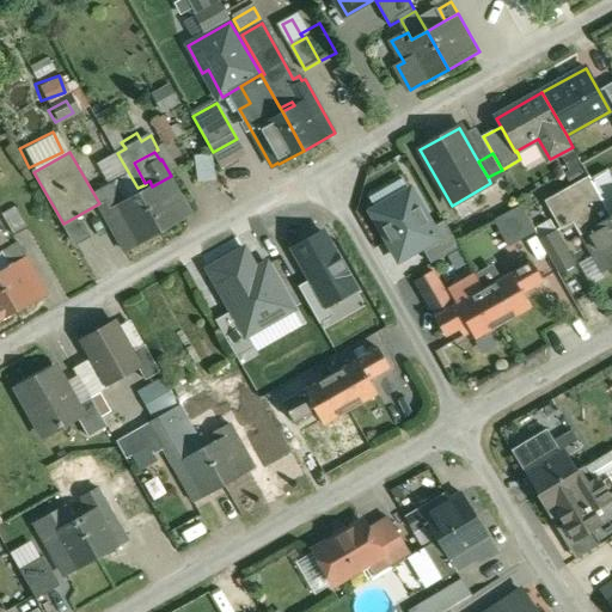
[(191,179),(209,178),(208,154),(190,154),(191,179)]
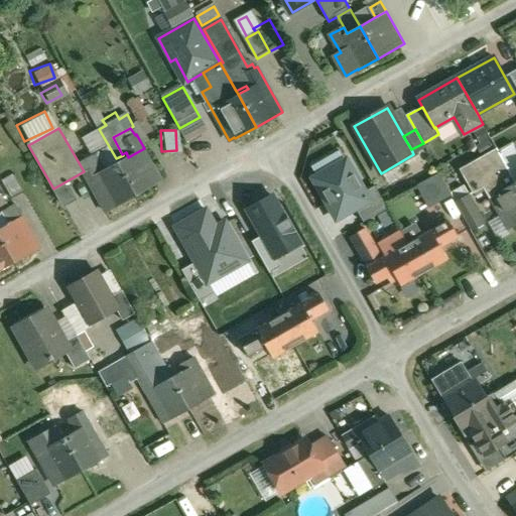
[(515,147),(513,143),(499,151),(510,172),(515,181),(515,147)]
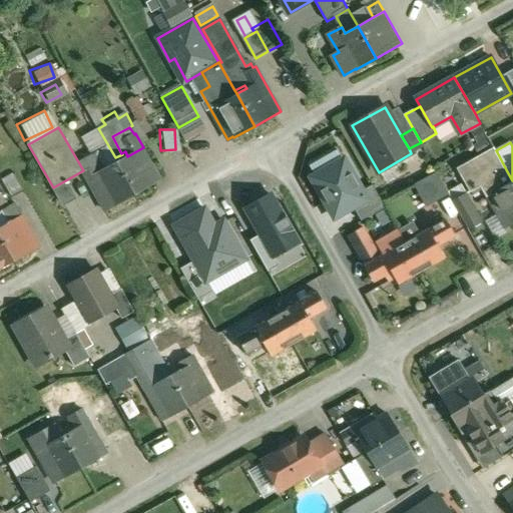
[(127,156),(117,161),(135,193),(156,182),(147,167),(153,164),(143,147),(127,156)]
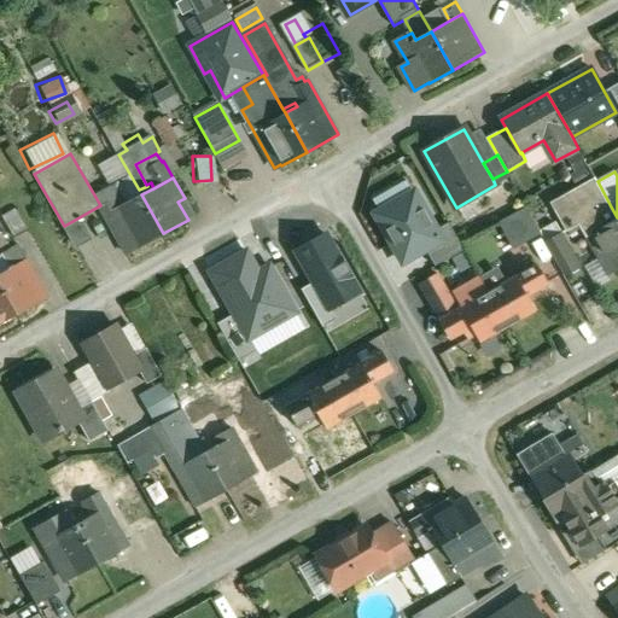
[(595,179),(552,204),(567,232),(581,225),(588,238),(607,226),(600,213),(611,207),(598,181),(595,179)]
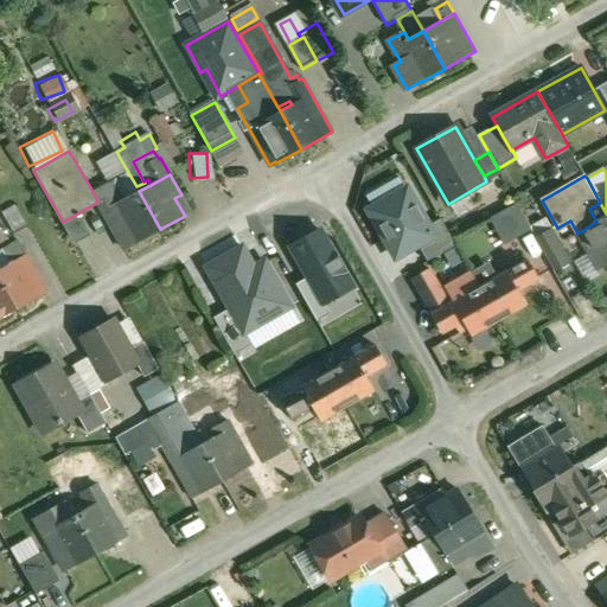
[(139,191),(127,198),(116,180),(97,191),(119,228),(115,230),(126,249),(160,229),(139,191)]
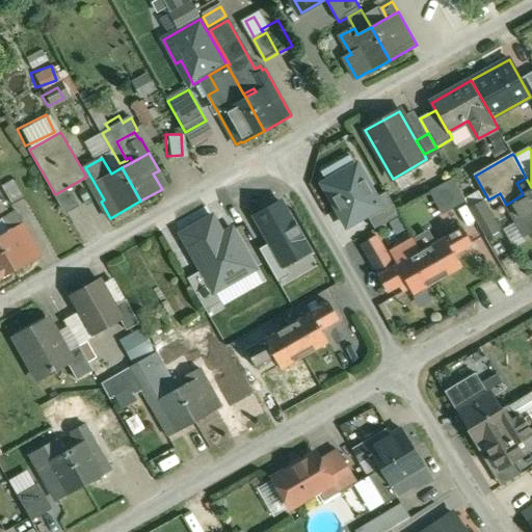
[(356,165),(323,184),(346,227),(366,215),(380,207),(375,197),(356,165)]
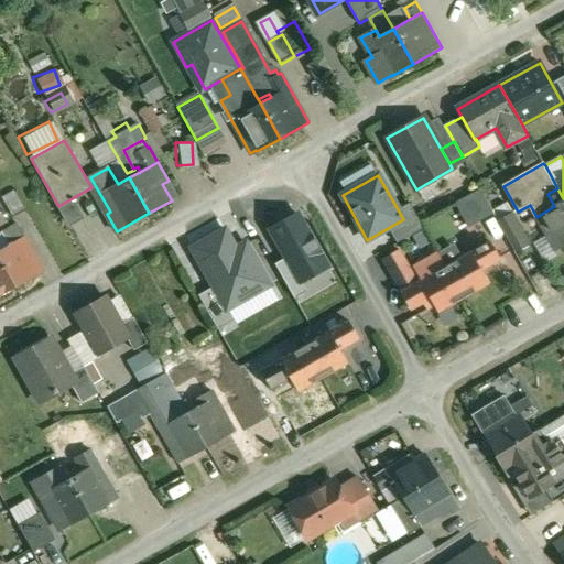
[(28,212),(17,192),(6,198),(15,217),(28,212)]
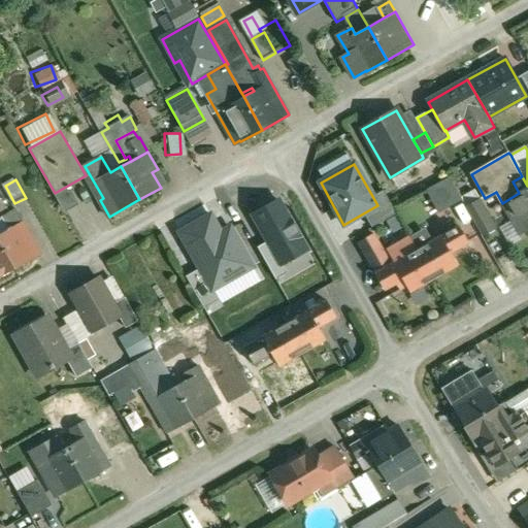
[(446,179),(428,190),(439,212),(458,202),(446,179)]
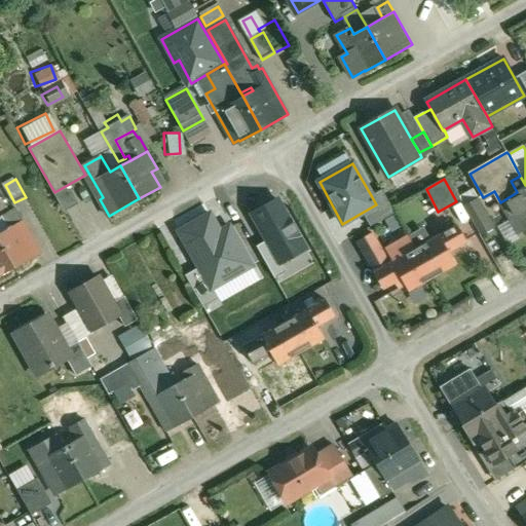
[(525,230),(525,187),(517,192),(500,202),(519,235),(525,230)]
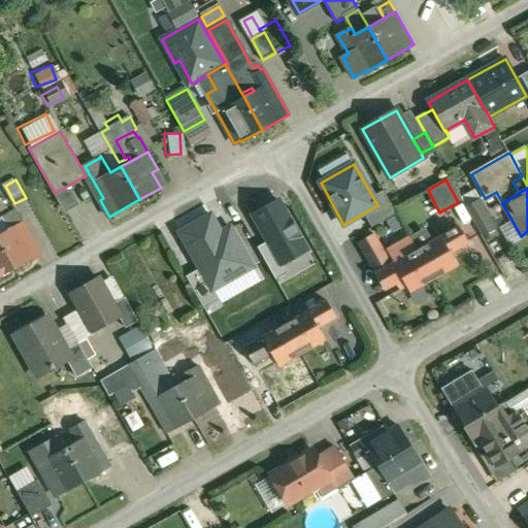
[(56,208),(71,202),(66,189),(51,195),(56,208)]
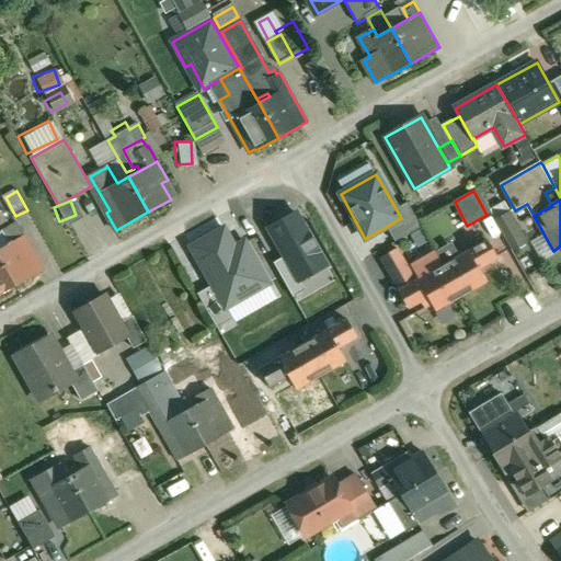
[(407,203),(396,208),(401,218),(386,227),(395,242),(421,227),(407,203)]
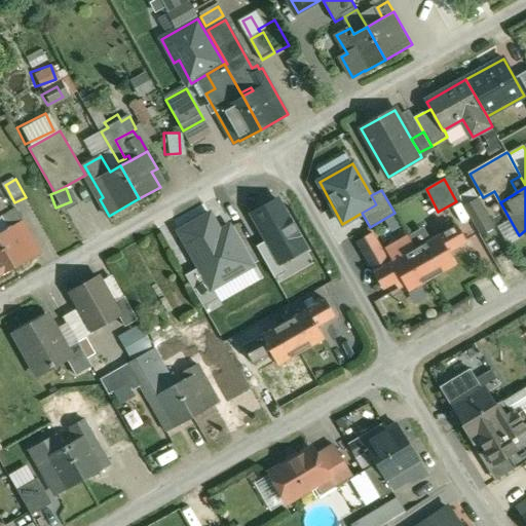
[(277,199),(252,214),(267,240),(279,263),(280,262),(305,249),(277,199)]
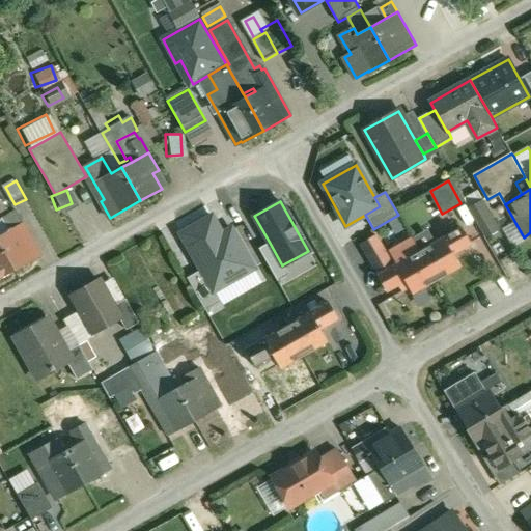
[(482,201),(470,208),(476,220),(488,213),(482,201)]
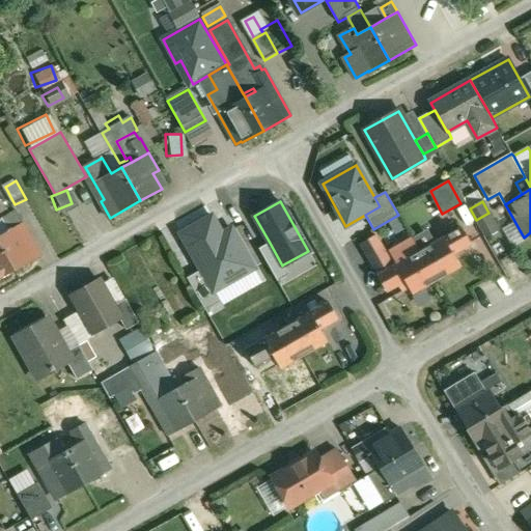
[(0,225),(18,219),(14,210),(0,214),(0,225)]
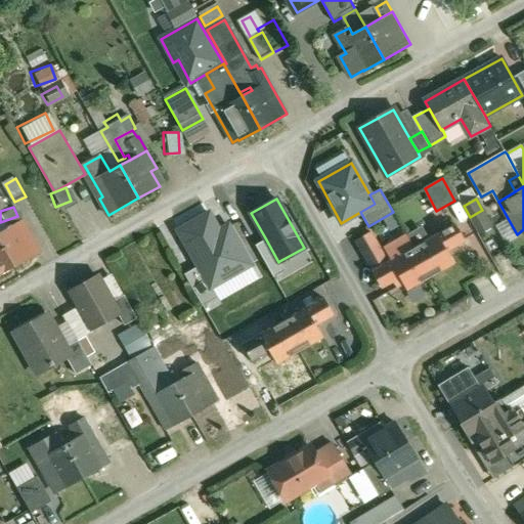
[(491,226),(482,210),(470,217),(479,232),(491,226)]
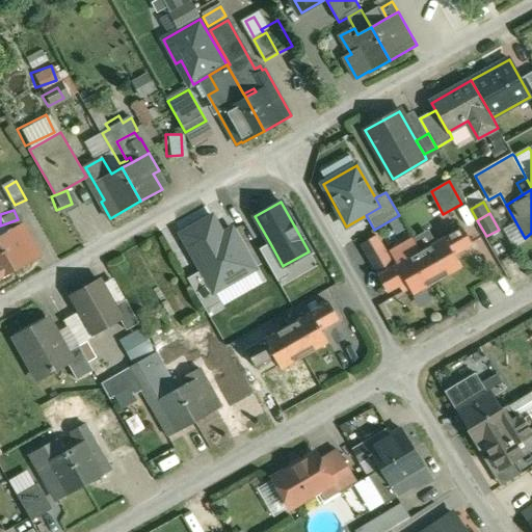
[(212,216),(181,234),(202,270),(213,292),(215,291),(254,269),(232,230),(222,235),(212,216)]
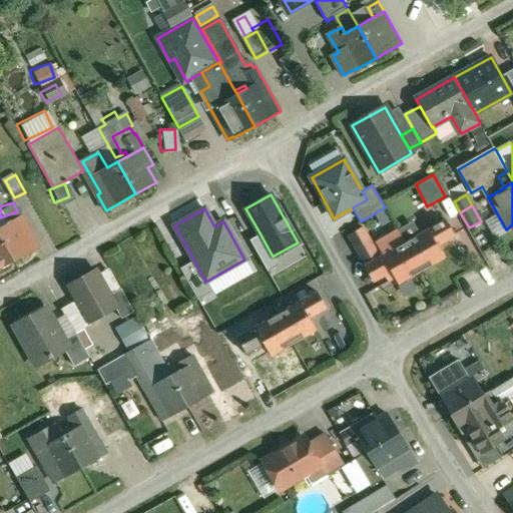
[(24,215),(0,228),(0,233),(16,262),(42,246),(24,215)]
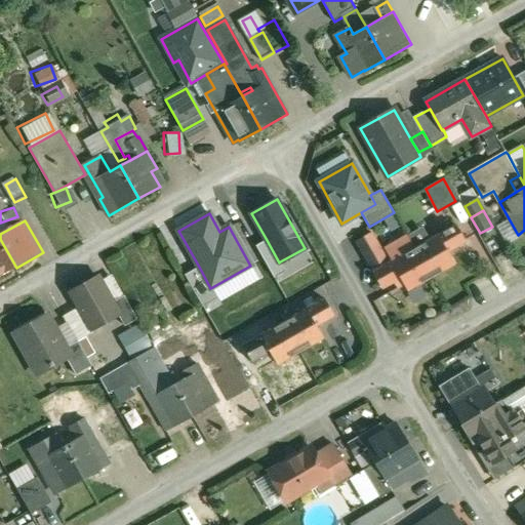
[(457,225),(416,248),(432,277),(454,264),(448,251),(467,241),(457,225)]
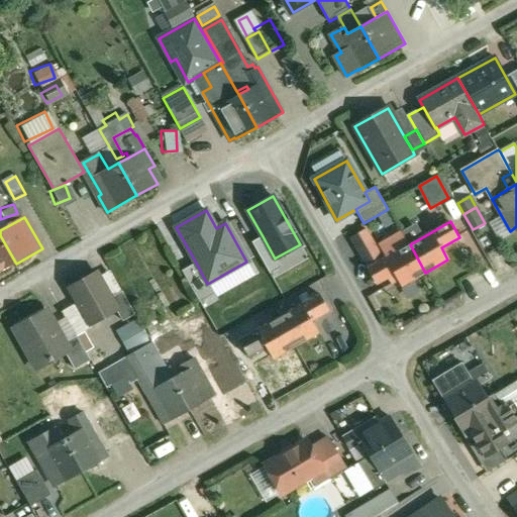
[(384,259),(368,230),(354,237),(371,266),(384,259)]
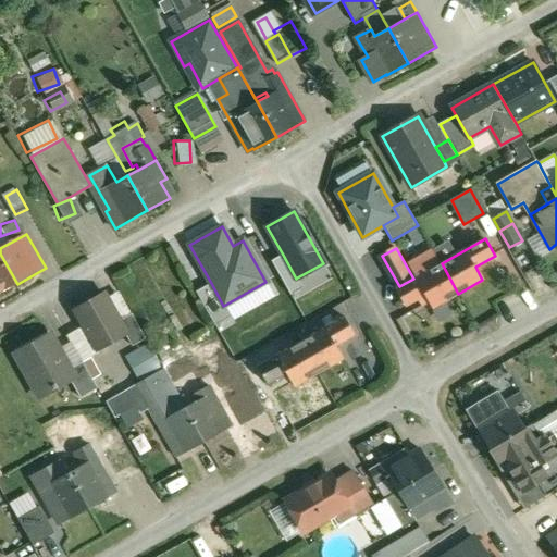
[(0,254),(0,294),(17,284),(0,254)]
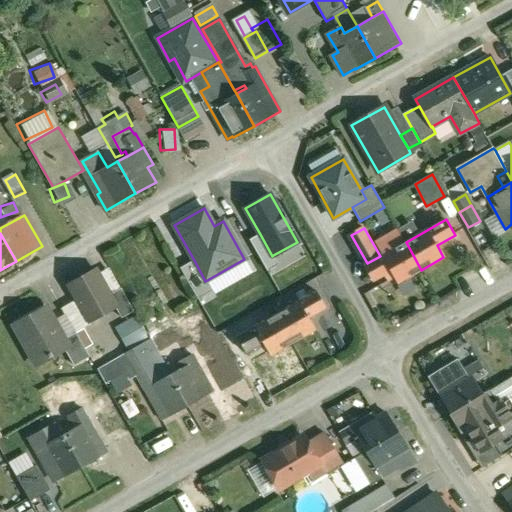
[(272,256),(260,234),(250,240),(267,271),(279,265),(273,255),(272,256)]
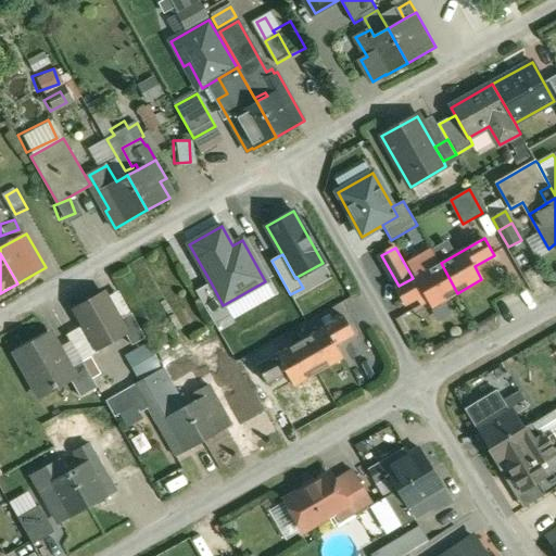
[(399,286),(399,287),(407,304),(427,293),(433,306),(457,293),(441,263),(413,278),(399,286)]
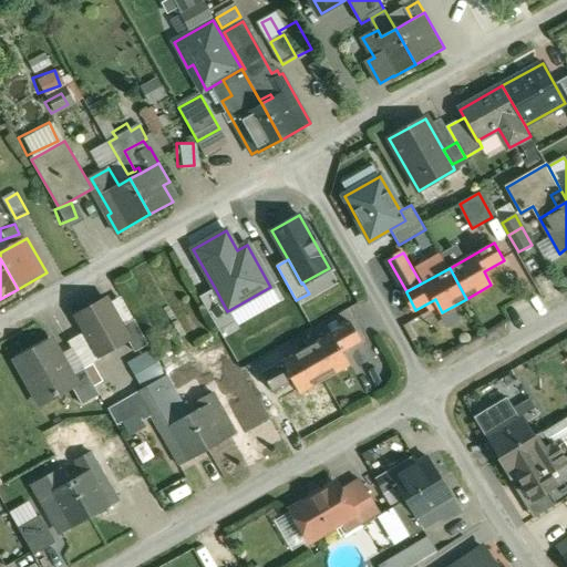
[(227,311),(215,288),(199,297),(218,331),(236,322),(229,310),(227,311)]
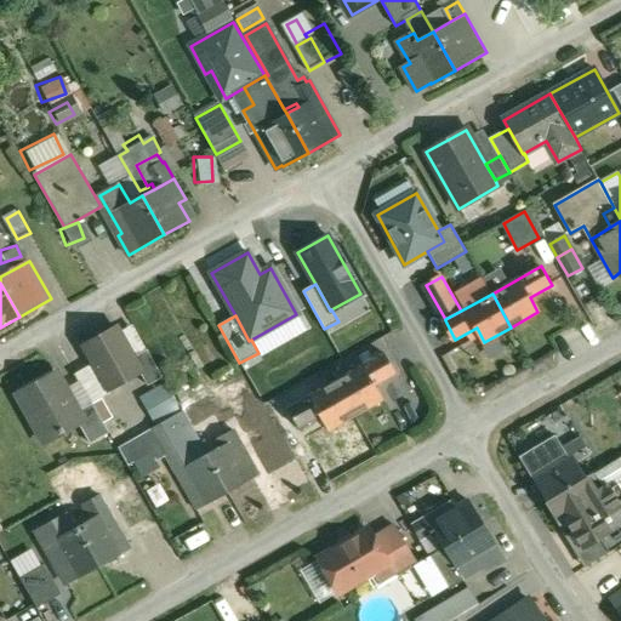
[(118,326),(85,345),(110,391),(142,372),(143,372),(135,358),(118,326)]
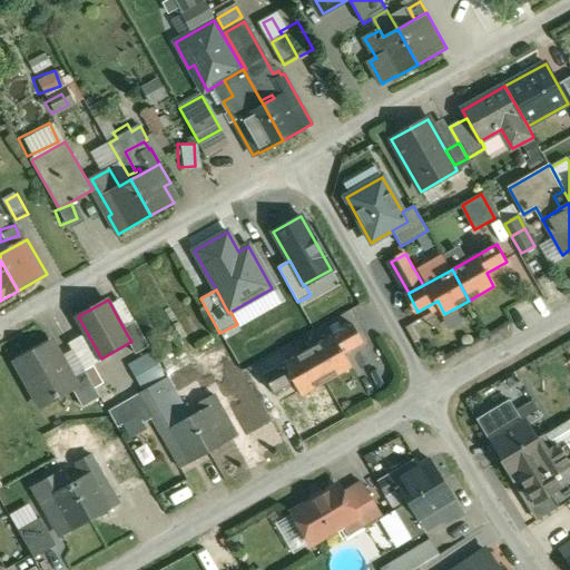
[(150,346),(136,322),(124,328),(131,342),(130,342),(137,354),(150,346)]
